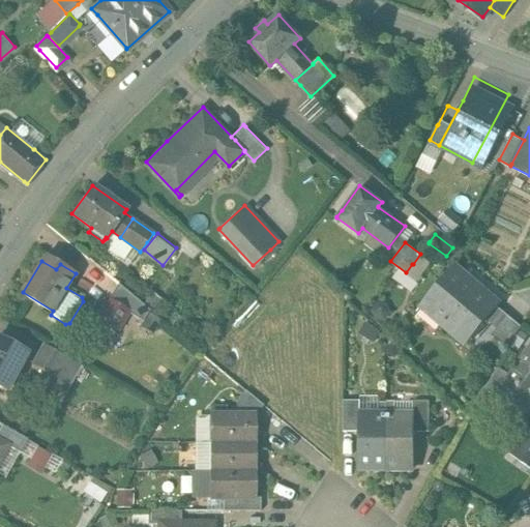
[(499,301),(476,283),(476,282),(454,265),(424,301),(469,338),(499,301)]
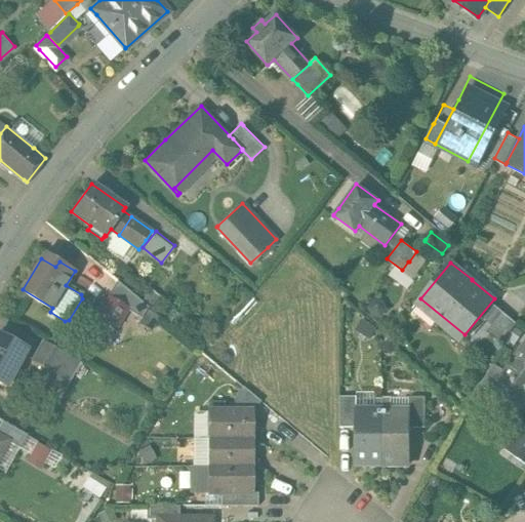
[(107,295),(119,303),(142,316),(148,306),(117,279),(107,295)]
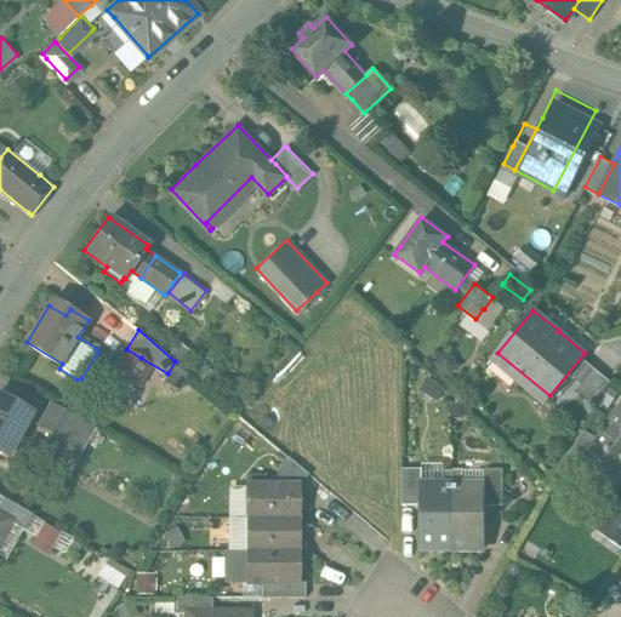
[(112,373),(129,383),(136,388),(151,364),(126,349),(112,373)]
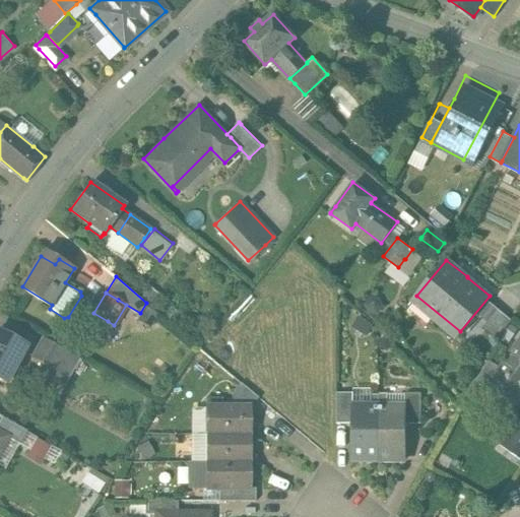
[(498,308),(492,315),(481,327),(498,340),(510,319),(498,308)]
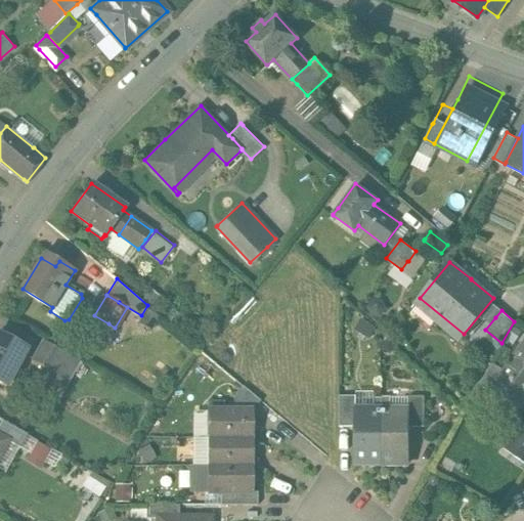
[(0,382),(6,385),(27,348),(0,333),(0,382)]
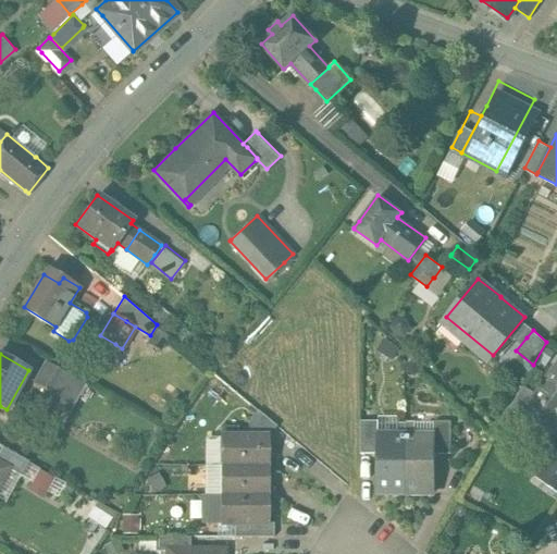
[(556,398),(556,360),(539,386),(540,386),(556,398)]
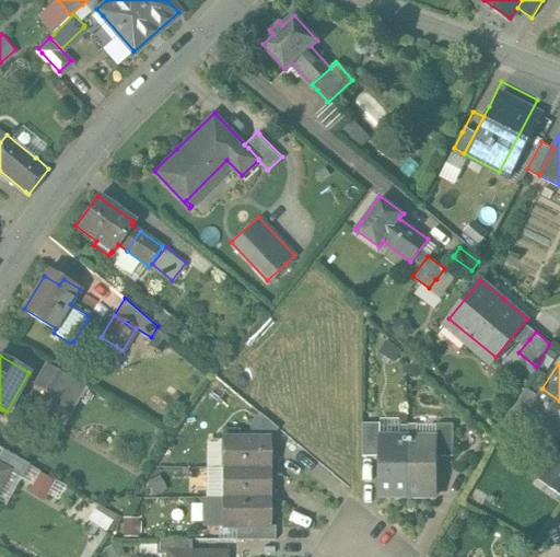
[(47,363),(41,373),(34,385),(55,396),(67,375),(47,363)]
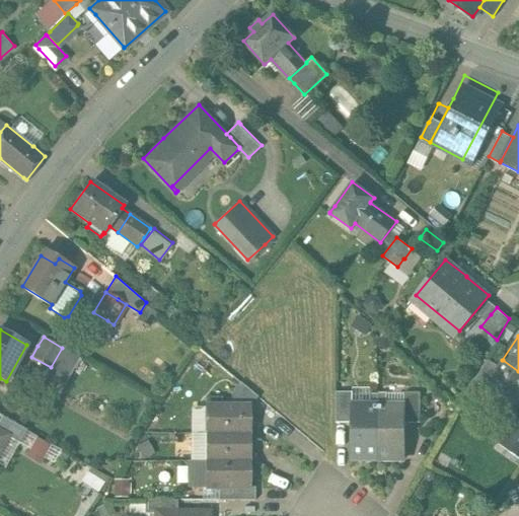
[(59,380),(60,378),(60,377),(74,355),(63,348),(48,374),(59,380)]
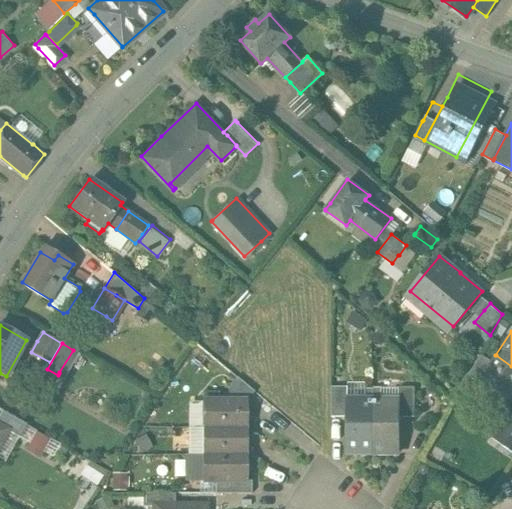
[(490,362),(484,357),(481,355),(468,373),(477,380),(490,362)]
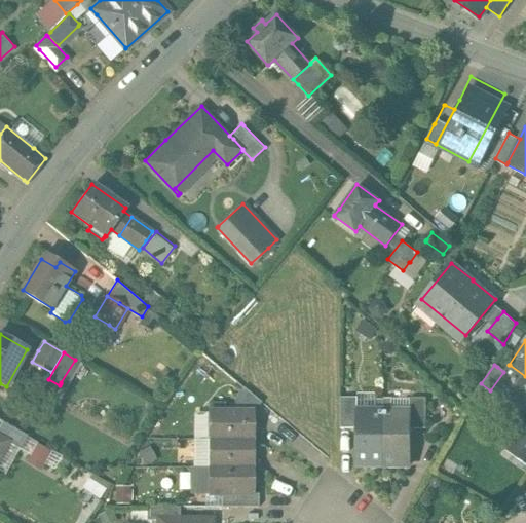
[(525,377),(510,365),(508,367),(491,390),(520,411),(525,402),(525,377)]
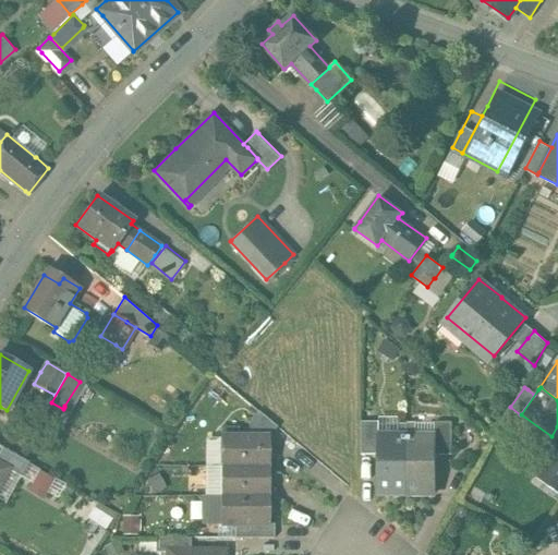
[(249,419),(249,429),(250,435),(268,435),(277,425),(257,408),(249,419)]
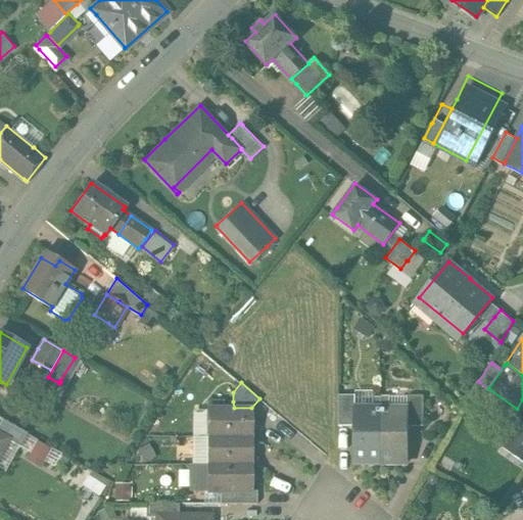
[(339,393),(339,412),(339,423),(354,424),(354,413),(354,407),(354,393),(352,393),(339,393)]
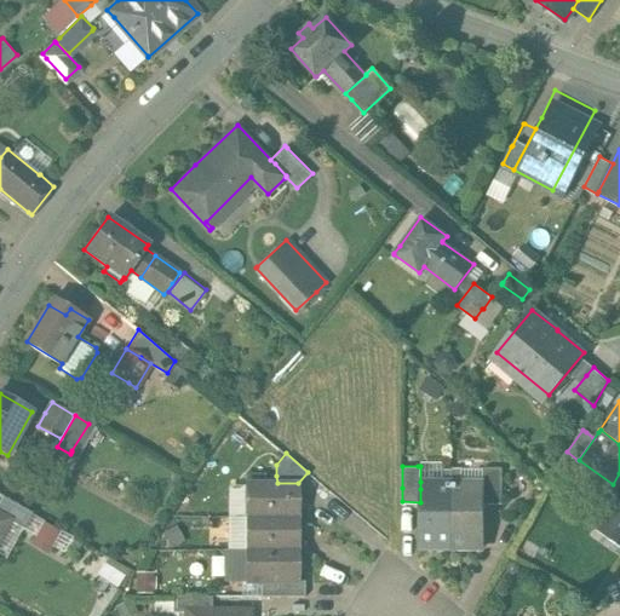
[(483,483),(483,501),(501,502),(503,467),(501,466),(482,466),(483,483)]
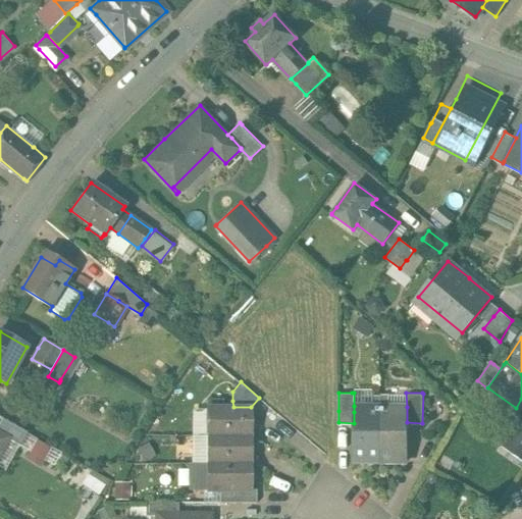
[(354,459),(377,459),(378,459),(380,459),(380,407),(379,406),(379,394),(373,394),(372,394),(372,406),(354,406),(354,412),(354,423),(354,459)]
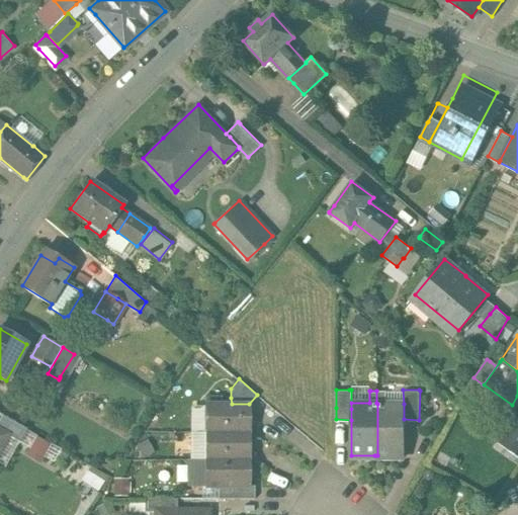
[(376,391),(376,393),(376,403),(377,403),(377,405),(377,455),(403,455),(404,404),(385,403),(385,391),(376,391)]
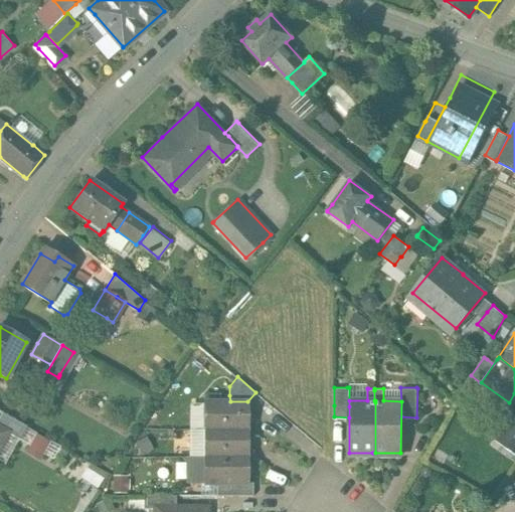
[(204,428),(241,429),(247,428),(247,401),(210,401),(204,401),(204,428)]
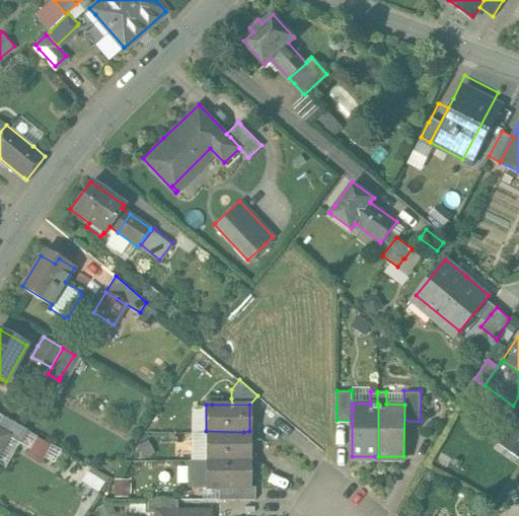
[(27,429),(19,424),(3,415),(0,419),(0,429),(8,434),(8,435),(19,442),(27,429)]
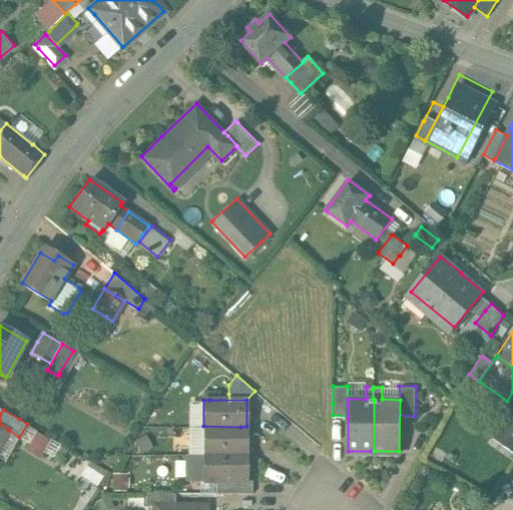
[(246,427),(232,427),(203,427),(203,453),(224,453),(230,453),(230,442),(246,441),(246,427)]
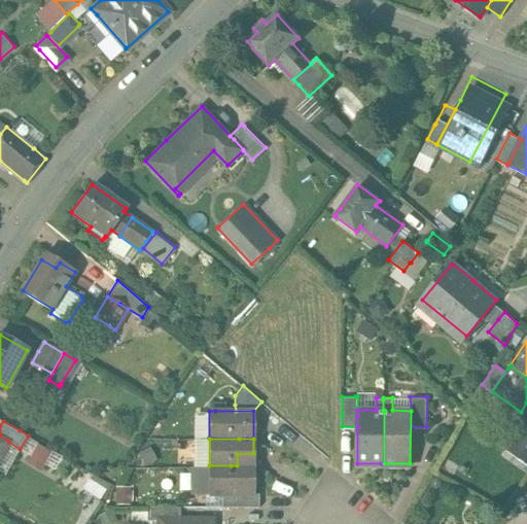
[(526,443),(518,457),(526,463),(526,443)]
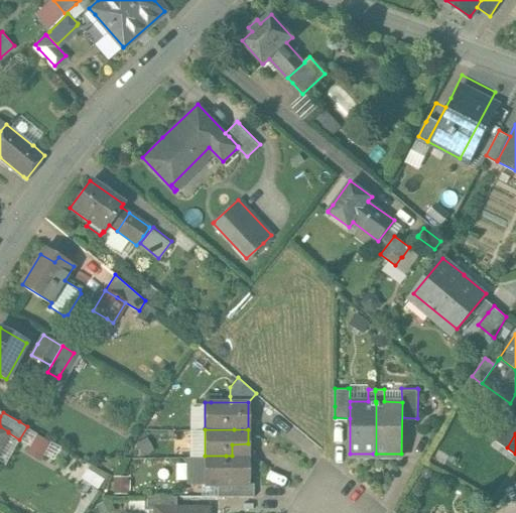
[(232,456),(239,456),(253,457),(253,444),(237,444),(233,444),(232,456)]
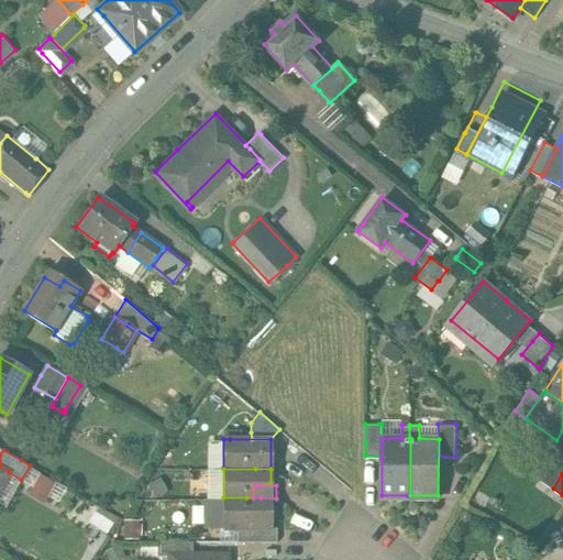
[(271,498),(269,498),(268,498),(207,497),(207,527),(269,527),(271,527),(271,526),(271,498)]
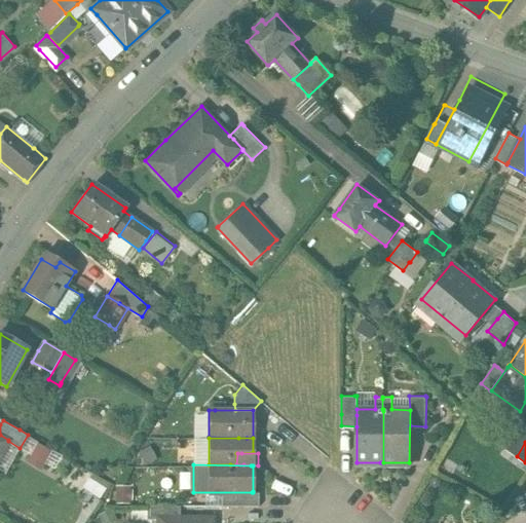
[(222,492),(222,503),(222,505),(258,505),(258,497),(258,491),(254,491),(253,492),(222,492)]
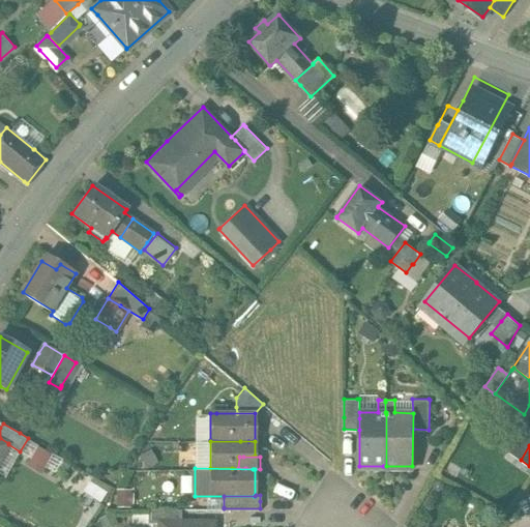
[(147,521),(151,522),(158,522),(158,520),(179,520),(179,508),(153,508),(147,508),(147,521)]
